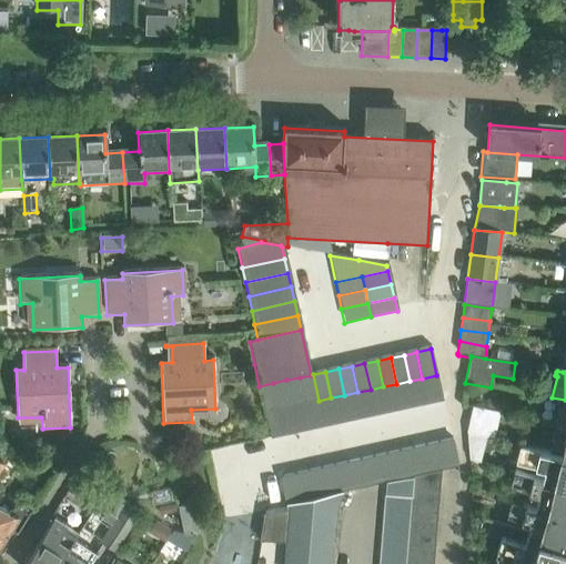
[(311,375),(300,378),(305,403),(319,401),(313,374),(311,375)]
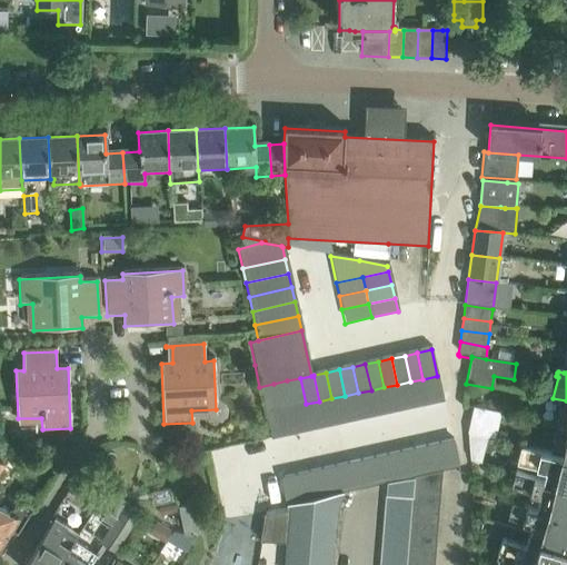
[(437,376),(423,379),(429,405),(443,403),(437,376)]
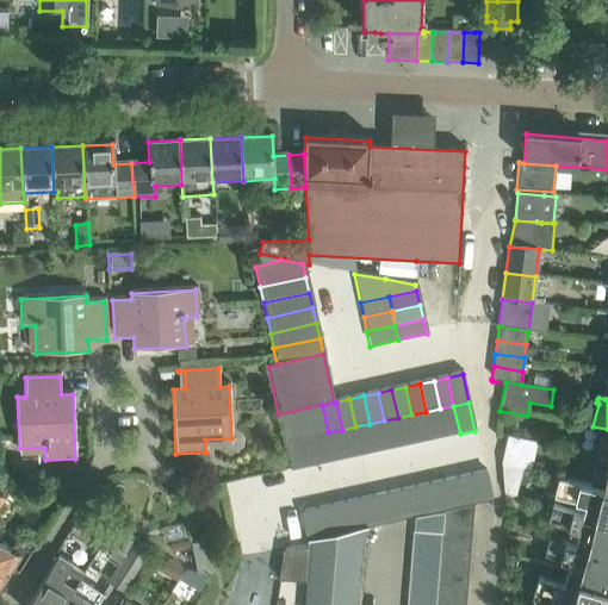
[(322,405),(308,407),(314,435),(328,432),(322,405)]
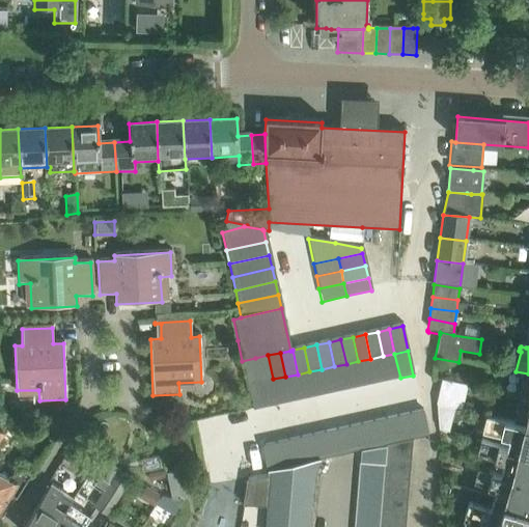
[(394,354),(383,356),(388,381),(400,378),(394,354)]
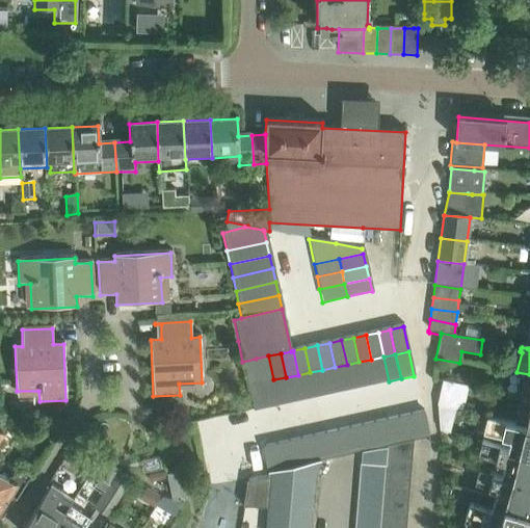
[(268,355),(256,359),(261,383),(273,379),(268,355)]
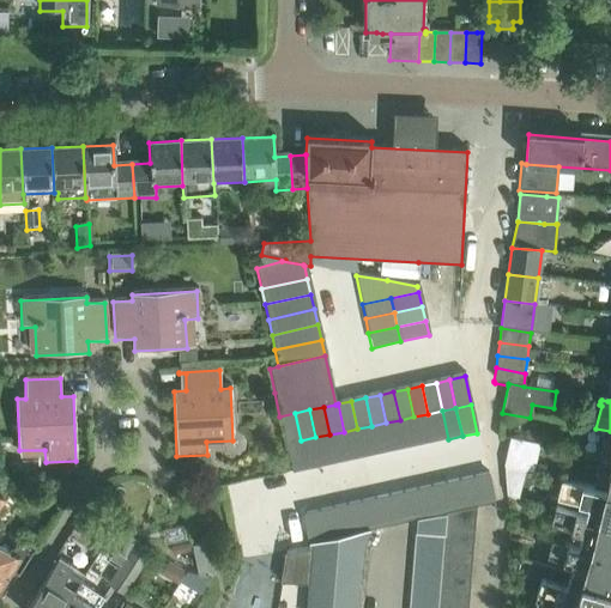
[(442,411),(428,414),(434,442),(448,439),(442,411)]
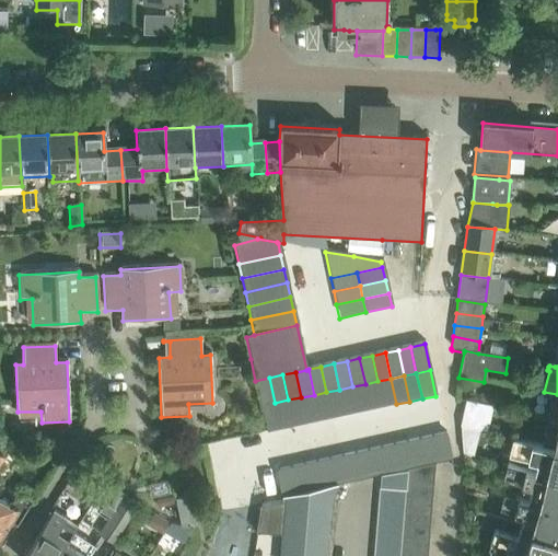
[(269,378),(255,381),(260,406),(275,403),(269,378)]
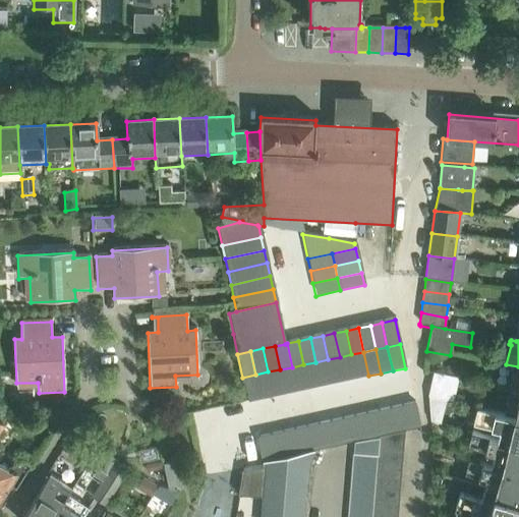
[(363,352),(351,354),(356,378),(368,376),(363,352)]
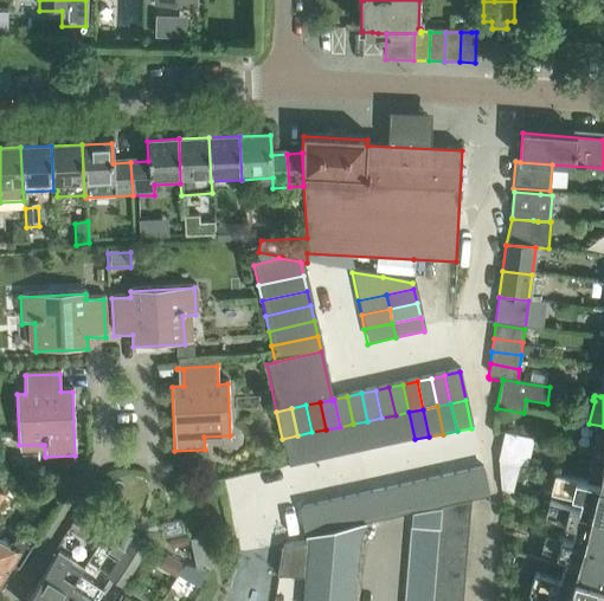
[(409,412),(396,415),(402,443),(415,439),(409,412)]
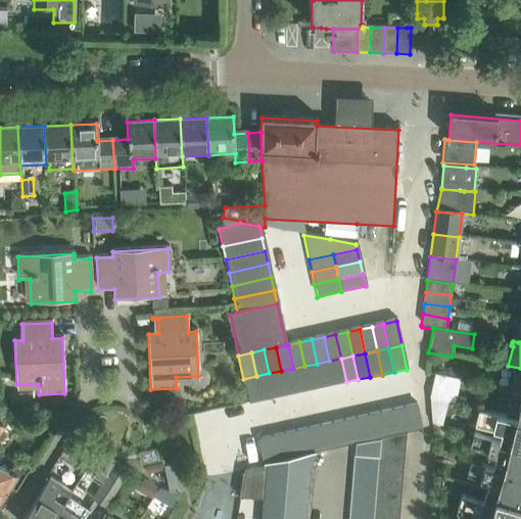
[(341,359),(329,361),(334,384),(346,382),(341,359)]
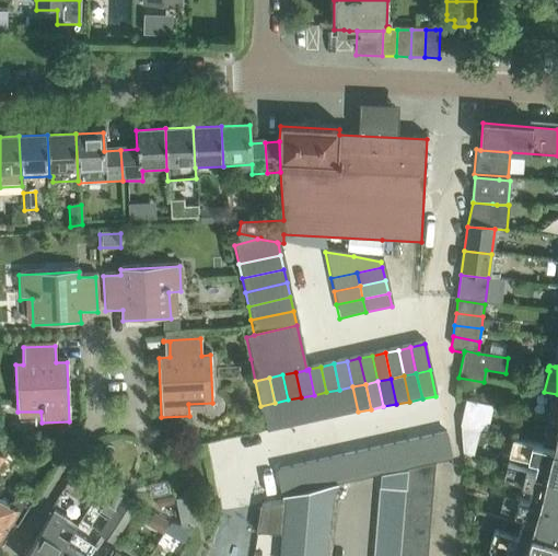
[(352,386),(339,390),(345,415),(358,412),(352,386)]
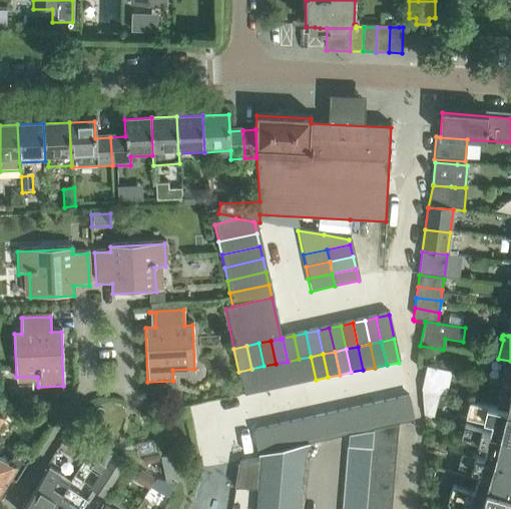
[(311,357),(299,359),(304,382),(316,380),(311,357)]
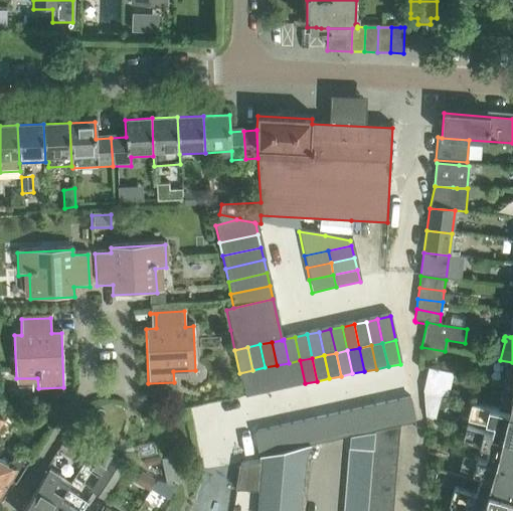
[(300,360),(289,363),(294,386),(305,383),(300,360)]
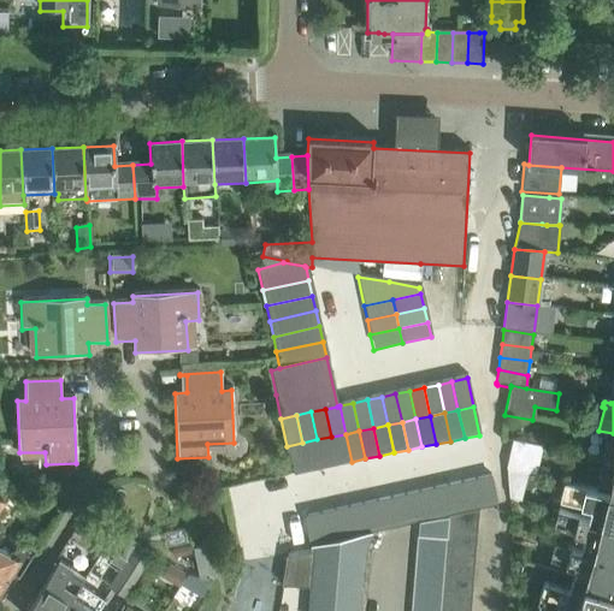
[(613,433),(598,431),(597,435),(607,438),(602,462),(613,463),(613,433)]
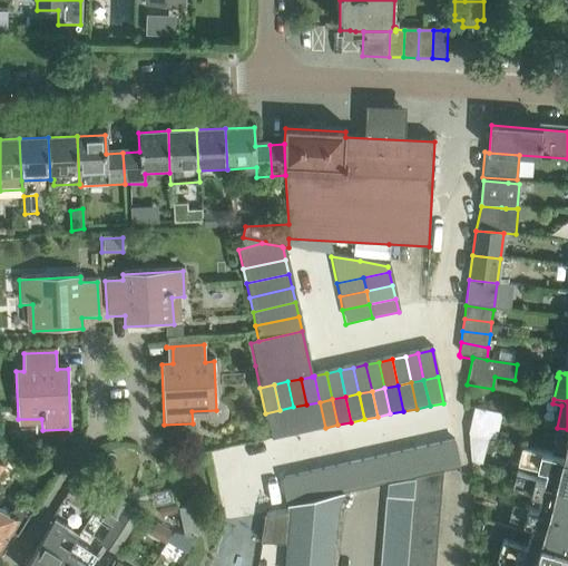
[(320,402),(306,405),(312,430),(325,428),(320,402)]
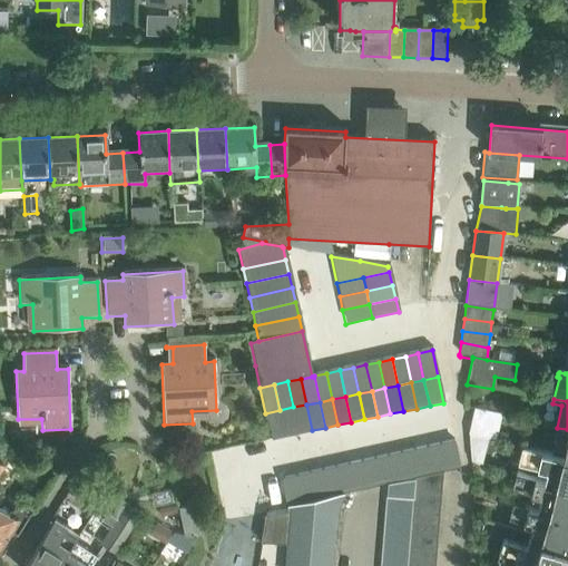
[(306,405),(293,407),(299,432),(312,430),(306,405)]
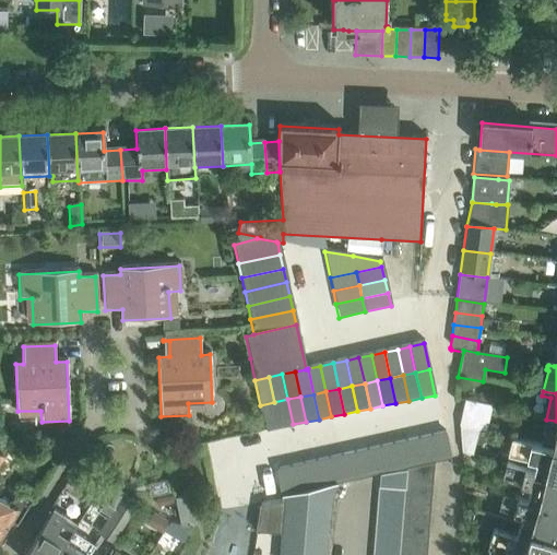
[(287,399),(274,402),(280,427),(293,424),(287,399)]
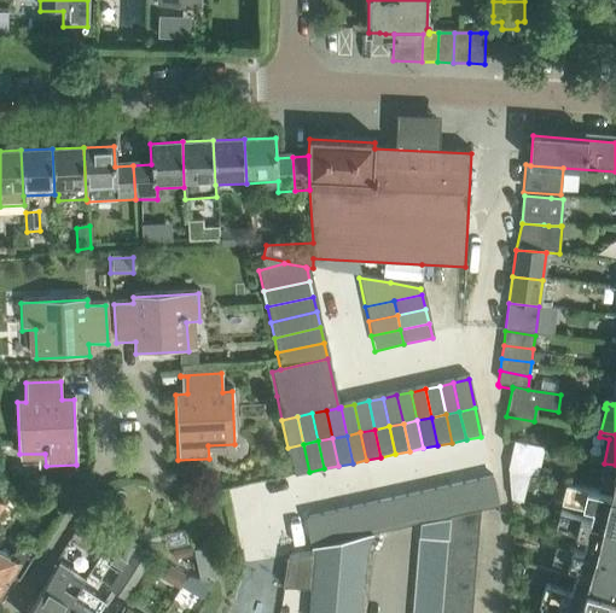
[(513,443),(507,471),(511,472),(538,477),(544,449),(513,443)]
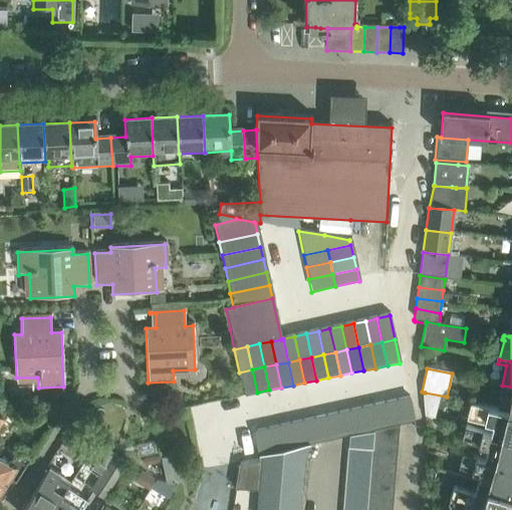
[(252,369),(239,372),(244,396),(257,393),(252,369)]
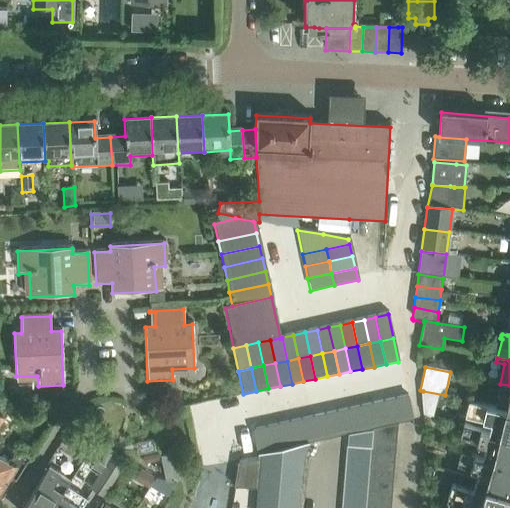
[(509,385),(500,384),(495,407),(509,410),(509,385)]
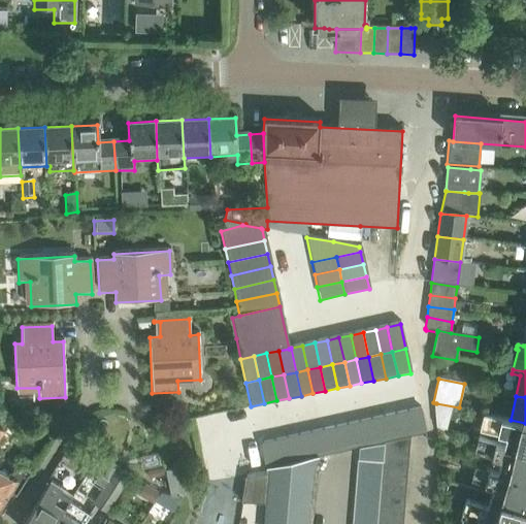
[(420,411),(406,413),(413,438),(425,435),(420,411)]
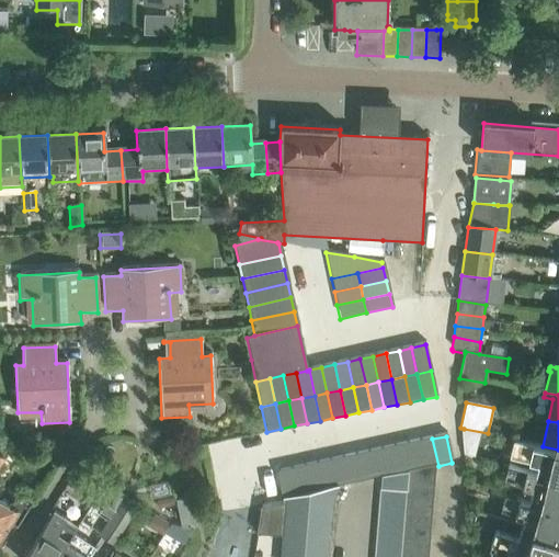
[(432,439),(419,442),(425,468),(436,467),(438,466),(432,439)]
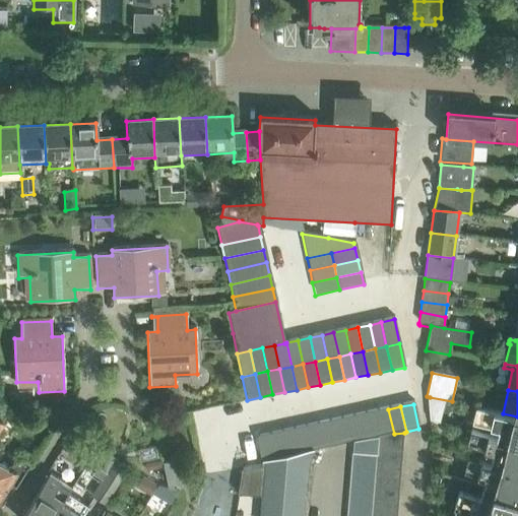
[(517,416),(503,413),(476,407),(472,422),(499,428),(497,438),(496,439),(517,444),(517,416)]
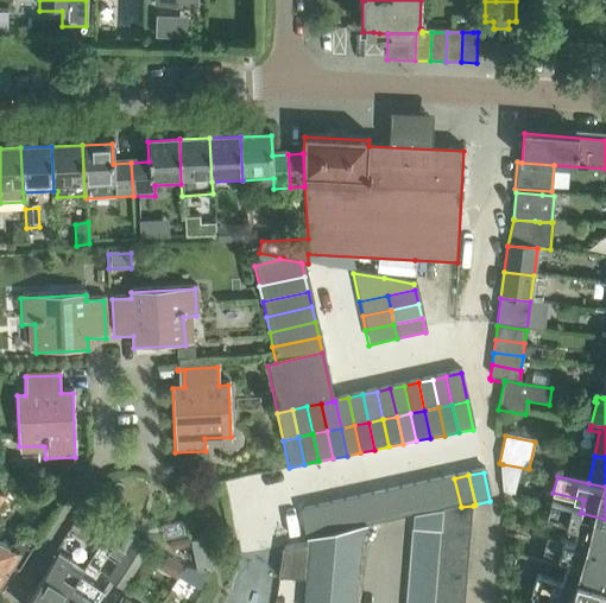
[(454,478),(440,481),(447,509),(461,507),(454,478)]
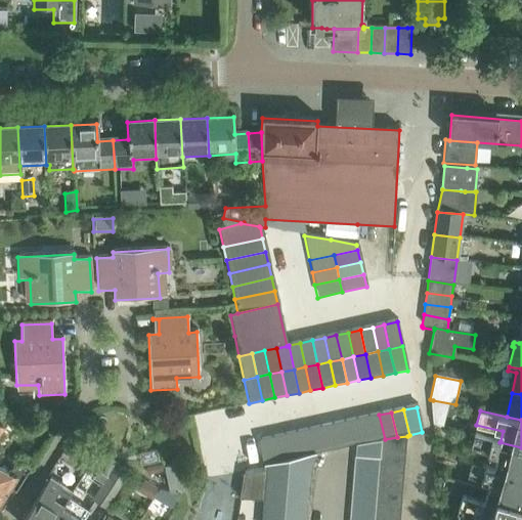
[(379,415),(366,418),(373,441),(381,439),(385,439),(379,415)]
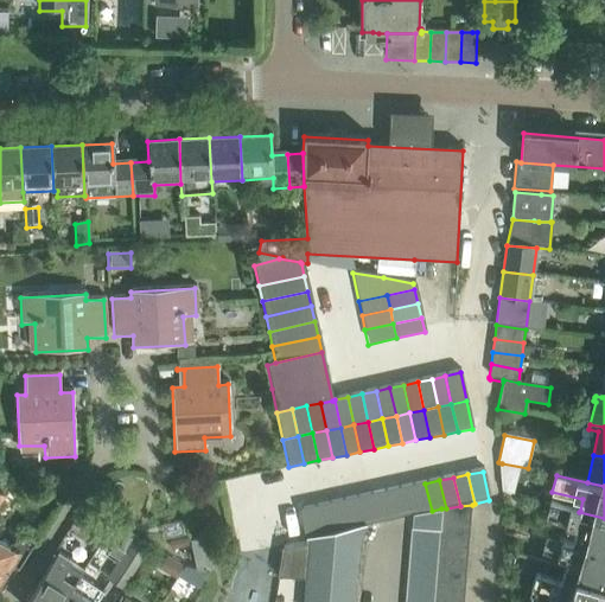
[(425,484),(412,486),(418,514),(432,511),(425,484)]
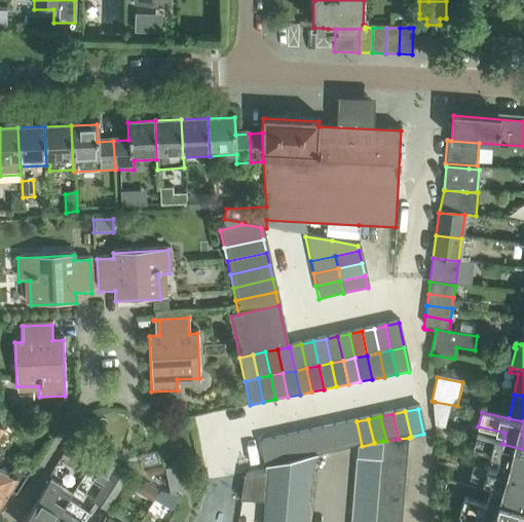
[(357,421),(344,424),(349,449),(362,446),(357,421)]
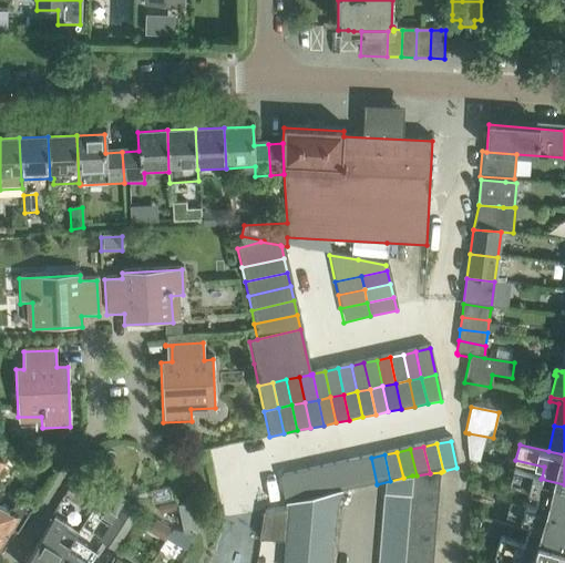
[(363,487),(377,484),(371,458),(358,461),(363,487)]
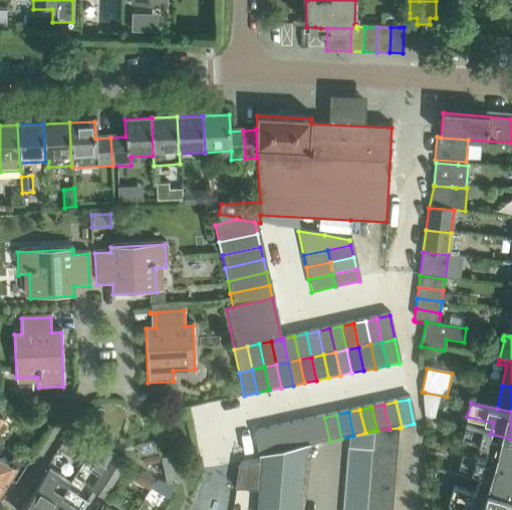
[(324,418),(312,420),(317,444),(329,441),(324,418)]
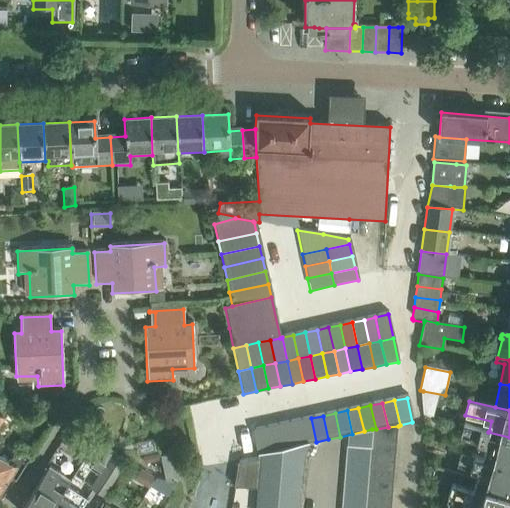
[(311,418),(299,421),(304,444),(308,444),(316,442),(311,418)]
